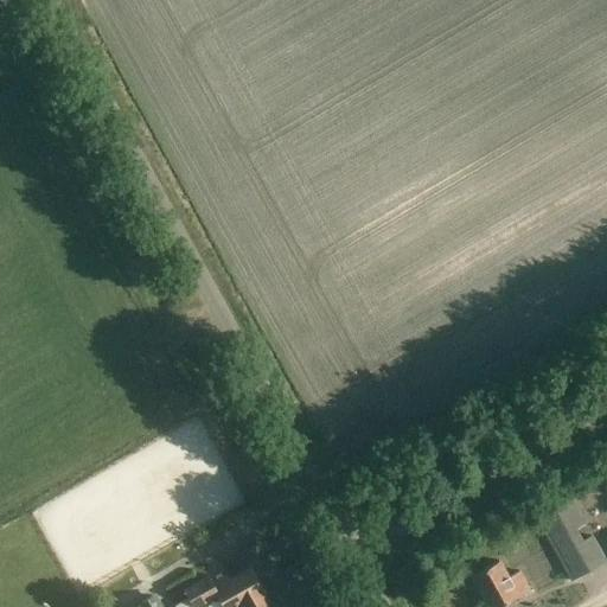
[(572,498),(535,518),(570,581),(606,561),(592,535),(582,540),(577,529),(586,524),(572,498)]
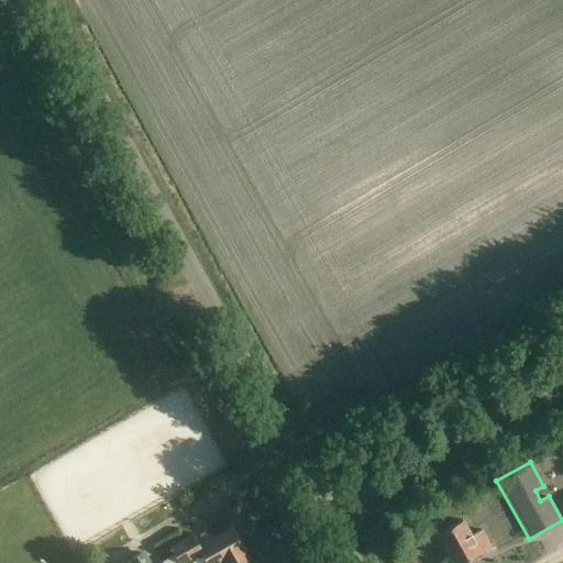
[(453,562),(460,562),(490,547),(481,530),(471,536),(462,520),(437,533),(453,562)]
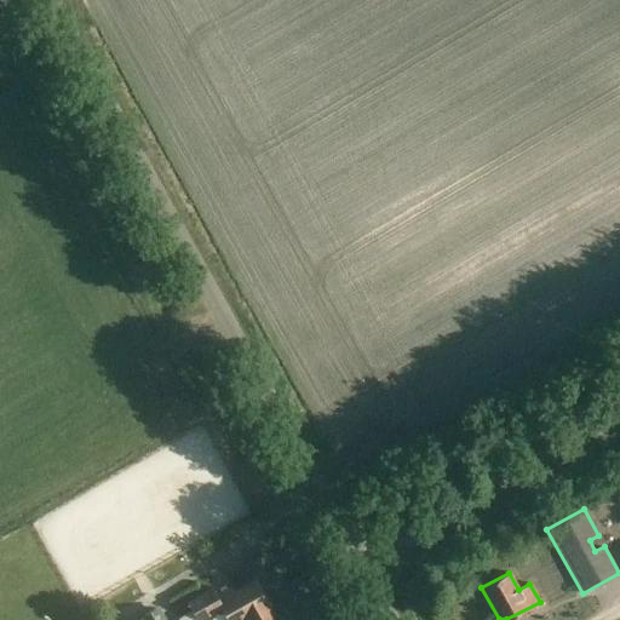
[(188,601),(197,619),(200,619),(222,608),(228,619),(239,619),(245,618),(246,619),(270,619),(276,618),(256,580),(234,592),(230,587),(216,595),(212,587),(188,601)]
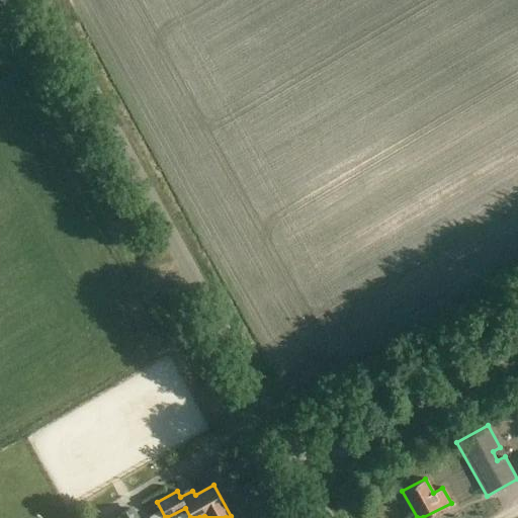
[(251,517),(281,517),(287,504),(258,493),(249,517),(251,517)]
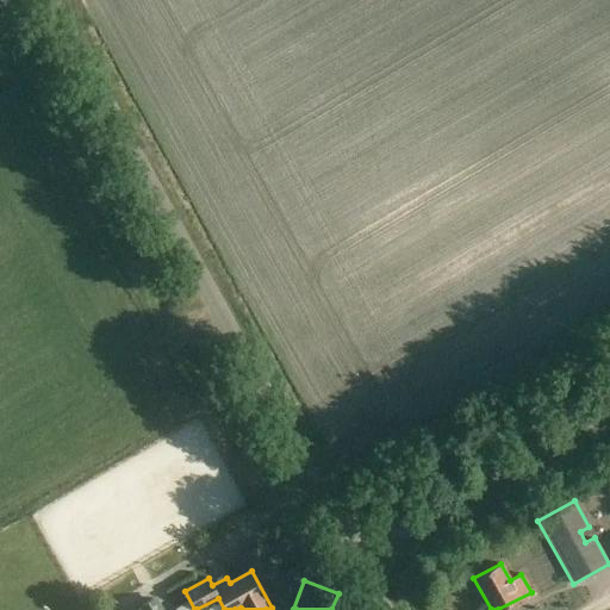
[(163,609),(156,596),(138,607),(139,609),(163,609)]
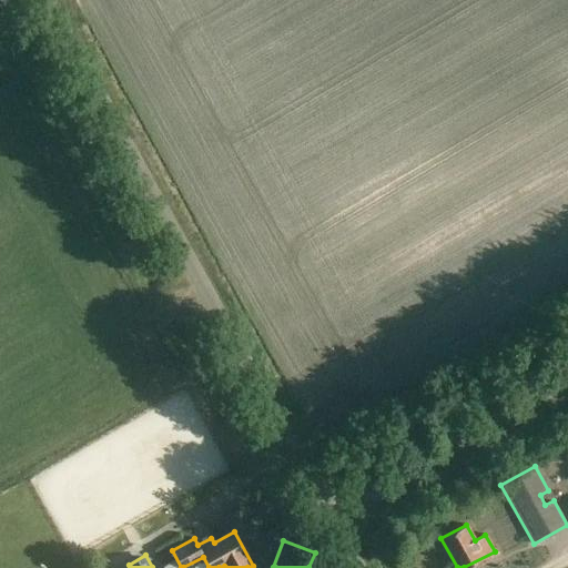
All buildings are outlined.
